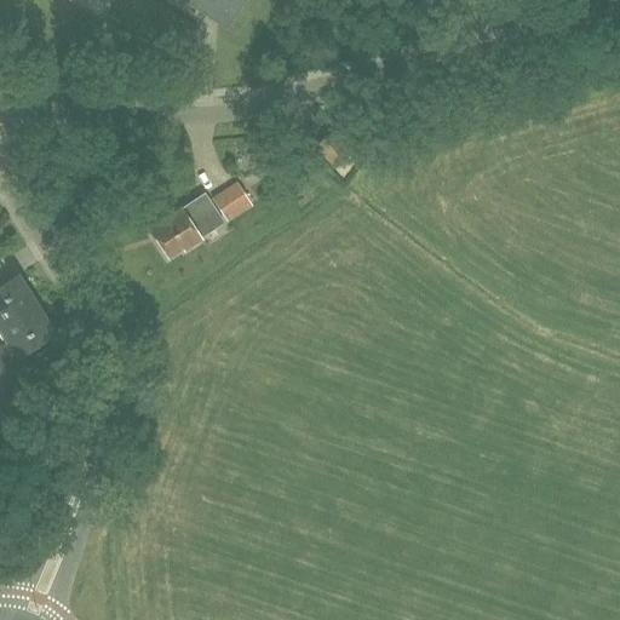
[(336,133),(320,147),(336,165),(339,161),(343,164),(349,159),(346,155),(350,151),(336,133)]
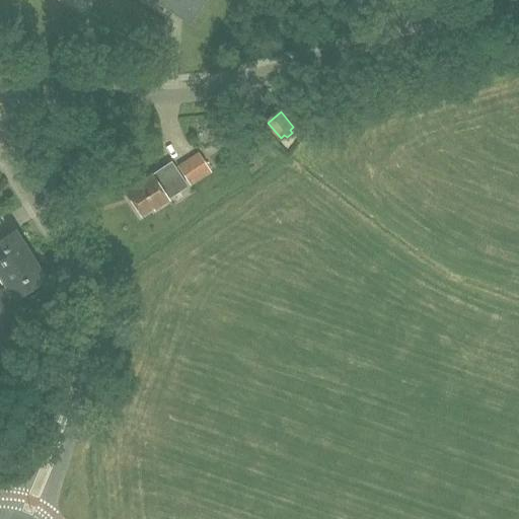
[(198,153),(176,166),(190,187),(211,172),(198,153)]
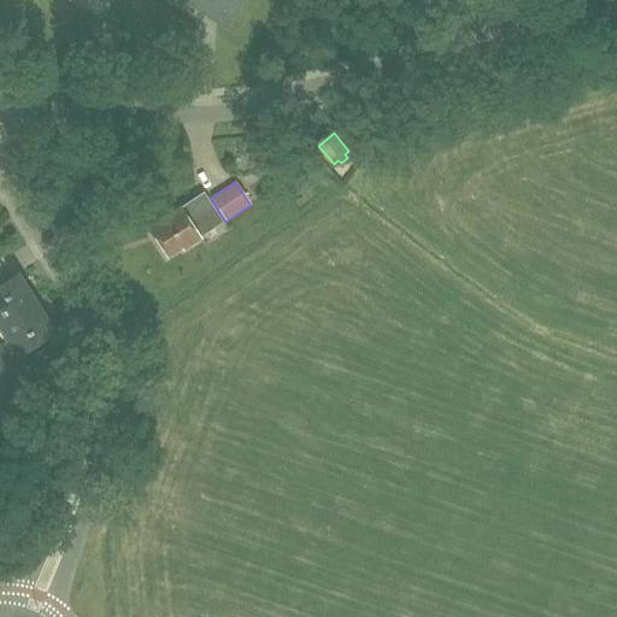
[(164,221),(150,231),(166,257),(181,247),(182,250),(199,238),(222,222),(201,193),(178,209),(178,207),(163,218),(164,221)]
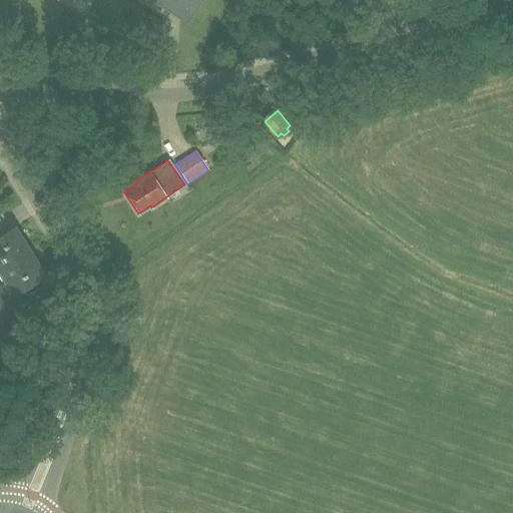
[(0,269),(27,252),(12,228),(0,236),(0,269)]
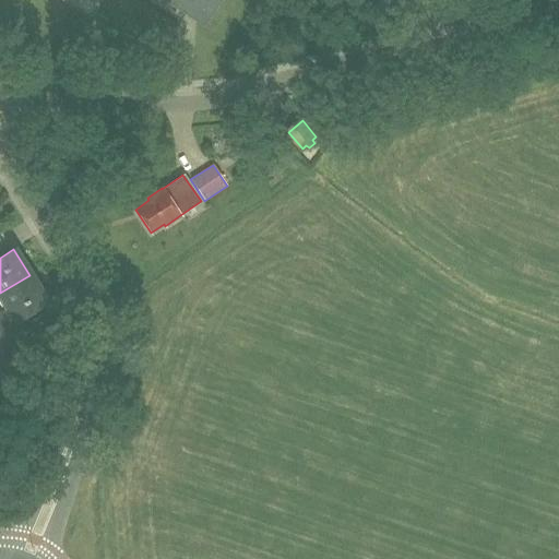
[(30,275),(0,293),(0,345),(2,349),(25,334),(15,320),(46,300),(30,275)]
